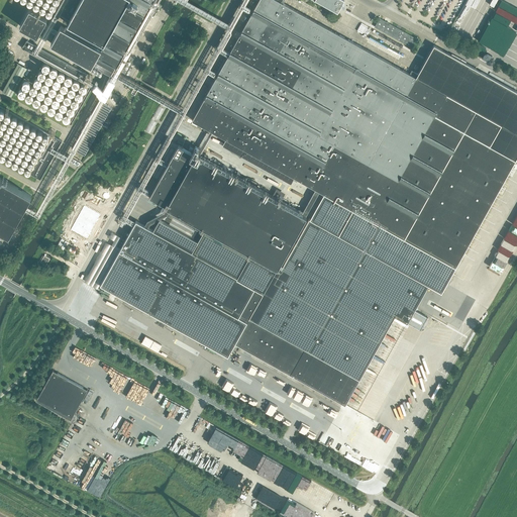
[(22,0),(58,19),(69,0),(22,0)]
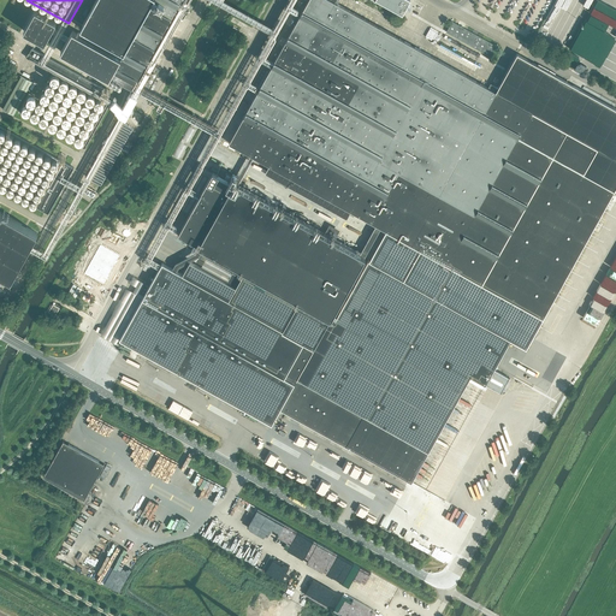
[(72,30),(61,51),(110,78),(111,76),(131,88),(137,78),(146,82),(143,84),(144,86),(149,88),(161,67),(155,64),(190,0),(95,0),(81,28),(119,49),(117,54),(72,30)]
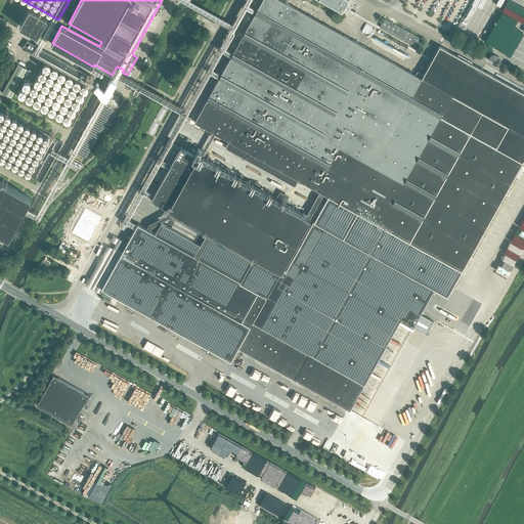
[(145,228),(138,223),(123,251),(121,254),(122,255),(102,289),(231,360),(235,353),(238,348),(294,379),(350,410),(364,385),(370,374),(400,320),(413,328),(413,326),(426,334),(433,321),(421,314),(435,289),(448,296),(463,270),(523,162),(523,159),(523,91),(476,63),(439,43),(431,58),(421,77),(282,0),(262,0),(194,122),(213,132),(216,133),(228,140),(299,179),(319,191),(323,193),(329,197),(315,221),(314,220),(297,251),(294,249),(310,218),(306,216),(203,158),(206,151),(203,150),(199,147),(198,147),(198,148),(194,154),(181,146),(162,181),(151,199),(169,209),(172,210),(209,230),(207,234),(205,235),(199,232),(194,241),(172,227),(161,222),(155,233),(149,230),(145,228)]
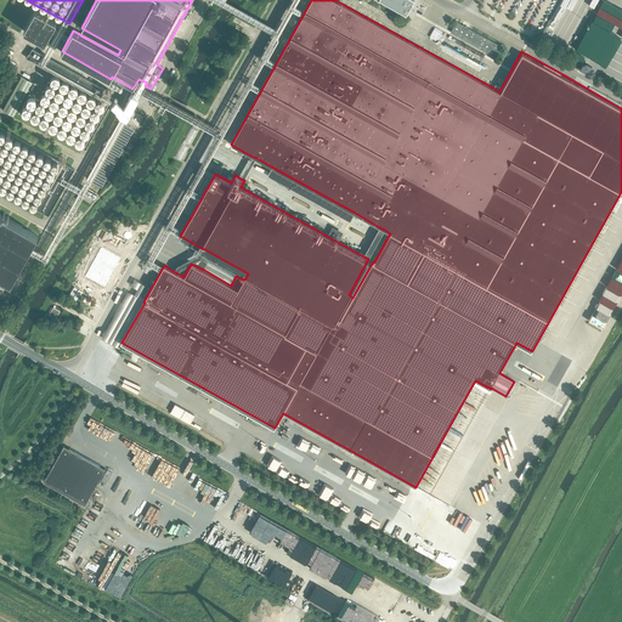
[(385,0),(389,3),(390,1),(407,11),(412,0),(385,0)]
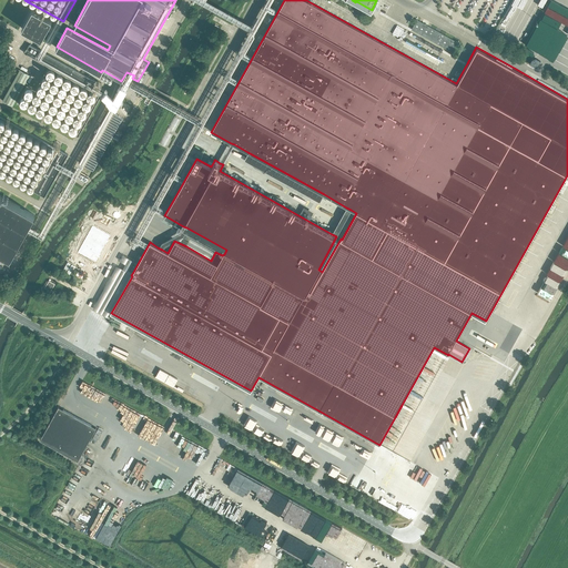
[(53,17),(34,6),(22,28),(41,39),(53,17)]
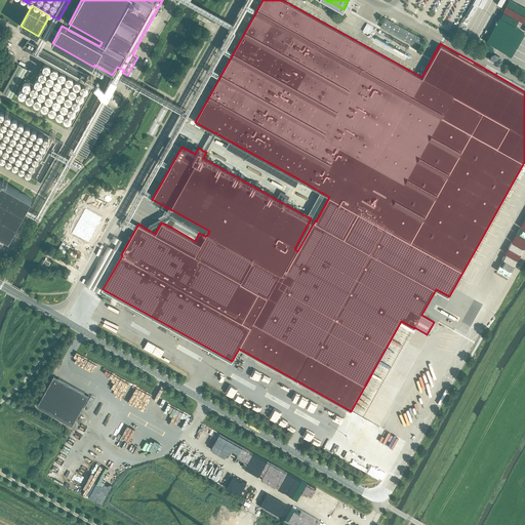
[(417,47),(422,39),(409,31),(386,18),(380,27),(388,31),(417,47)]
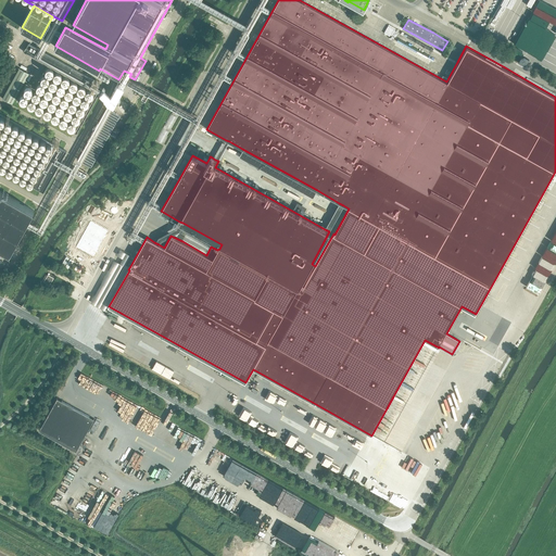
[(77,134),(102,88),(91,83),(93,79),(29,43),(25,51),(49,65),(35,89),(27,85),(17,101),(77,134)]
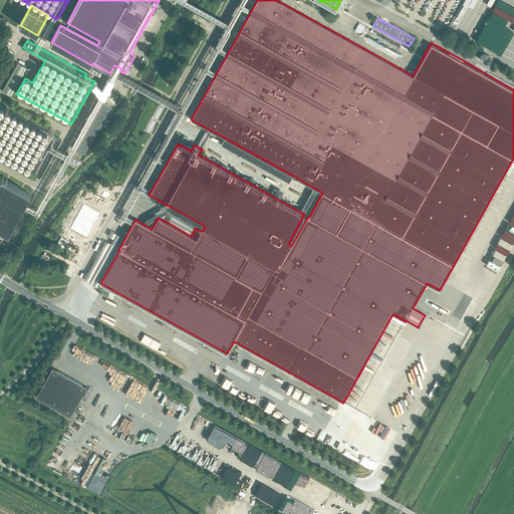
[(11,95),(27,68),(18,63),(3,91),(11,95)]
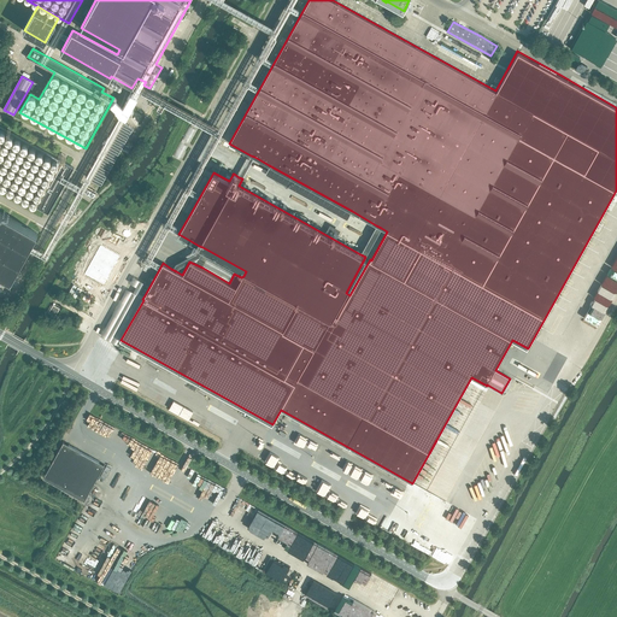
[(0,186),(48,213),(75,168),(0,127),(0,186)]
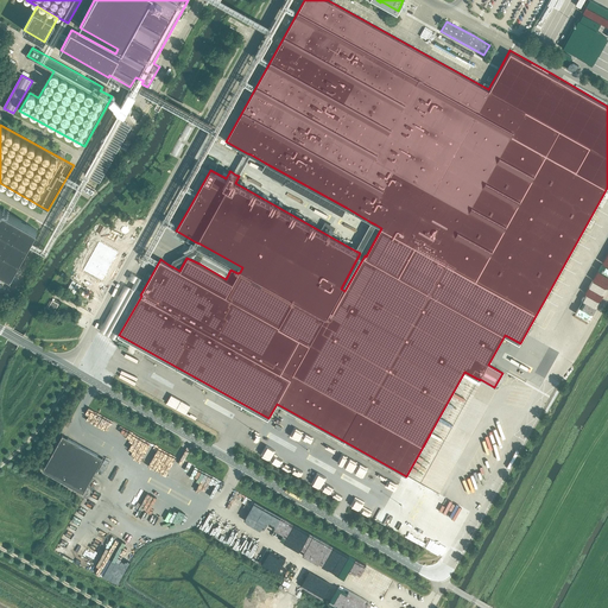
[(126,152),(132,144),(126,140),(120,149),(126,152)]
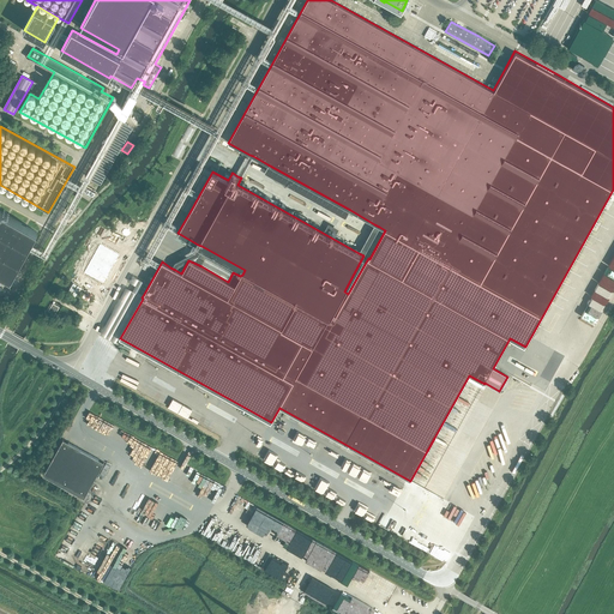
[(0,211),(0,272),(12,280),(38,233),(0,211)]
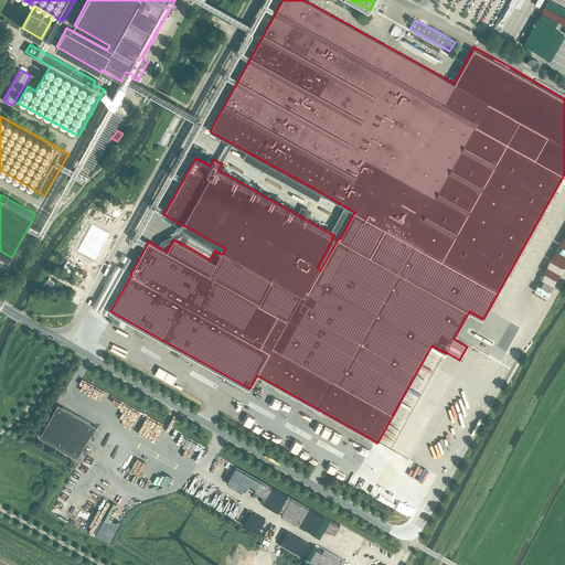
[(94,224),(78,252),(97,263),(113,234),(94,224)]
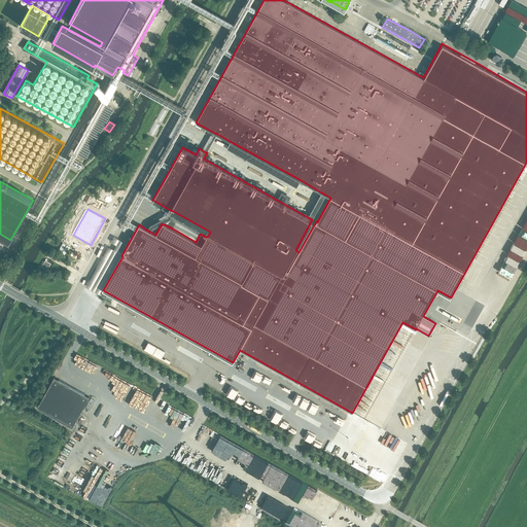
[(47,271),(51,264),(45,260),(41,267),(47,271)]
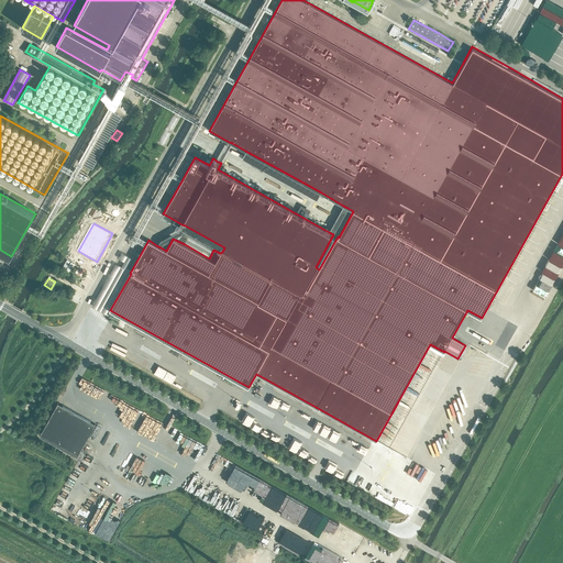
[(510,324),(500,342),(507,345),(516,331),(518,332),(519,329),(510,324)]
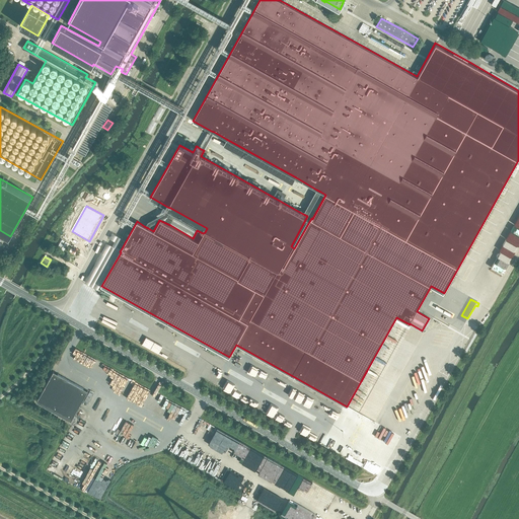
[(54,371),(36,401),(71,421),(88,390),(54,371)]
